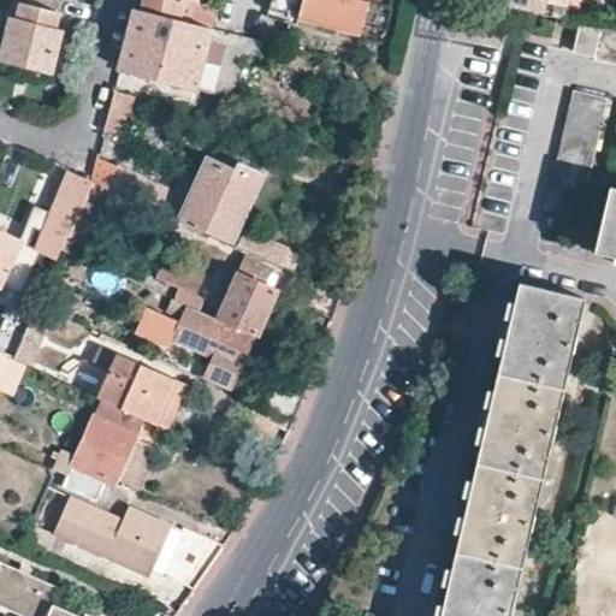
[(144,0),(142,10),(193,23),(199,3),(199,0),(144,0)]
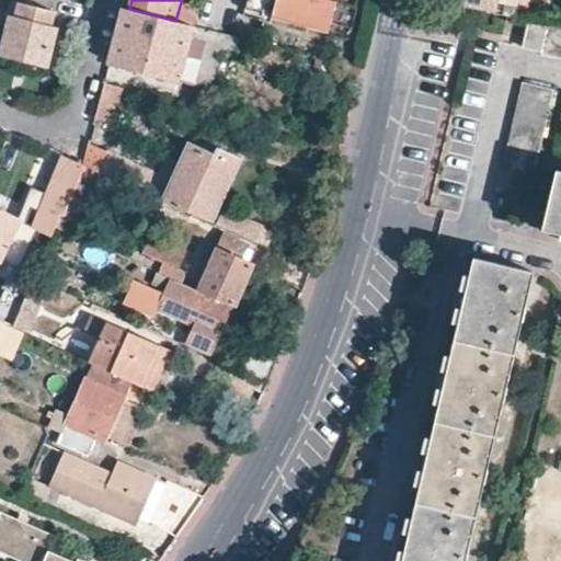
[(247,0),(242,19),(271,26),(273,19),(328,34),(336,2),(328,0),(247,0)]
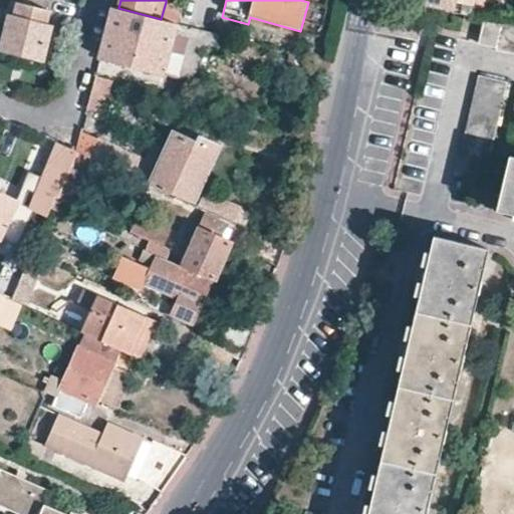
[(397,0),(397,2),(438,9),(473,14),(475,0),(397,0)]
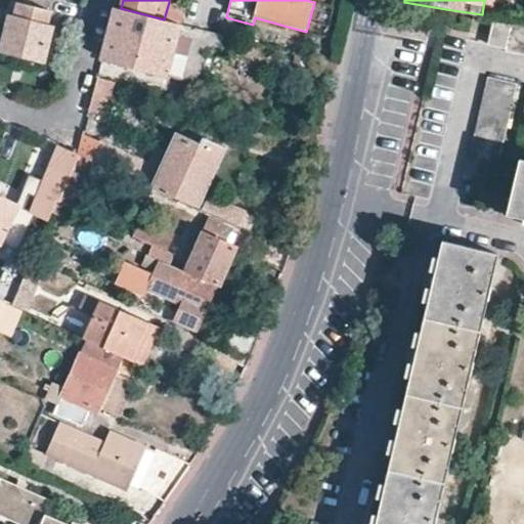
[(106,37),(101,57),(166,75),(179,24),(164,19),(121,8),(114,7),(106,37)]
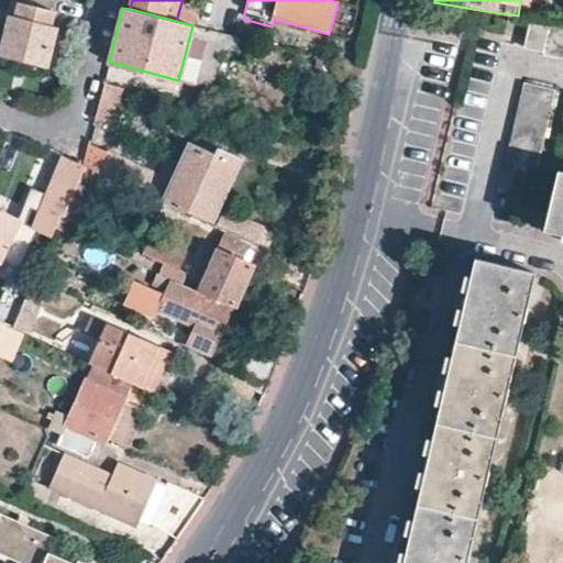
[(33,28),(13,22),(6,44),(7,48),(9,52),(12,54),(34,62),(42,57),(43,55),(51,24),(52,20),(35,15),(33,28)]
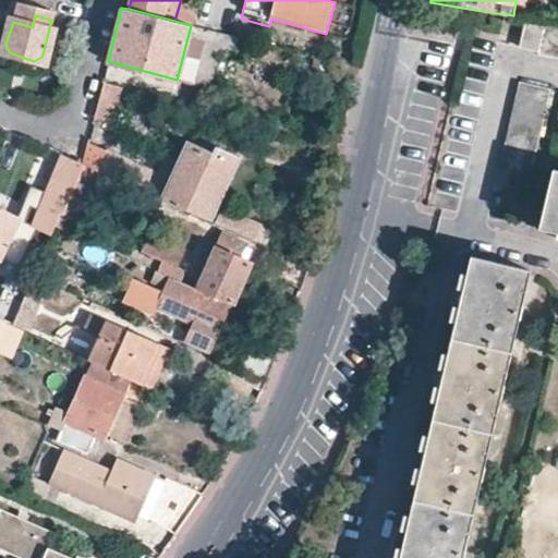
[(557,57),(557,24),(524,17),(519,46),(537,49),(540,55),(557,57)]
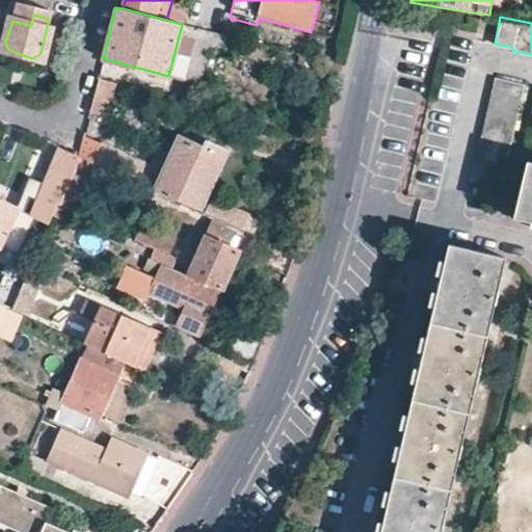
[(182,24),(168,76),(183,79),(196,28),(182,24)]
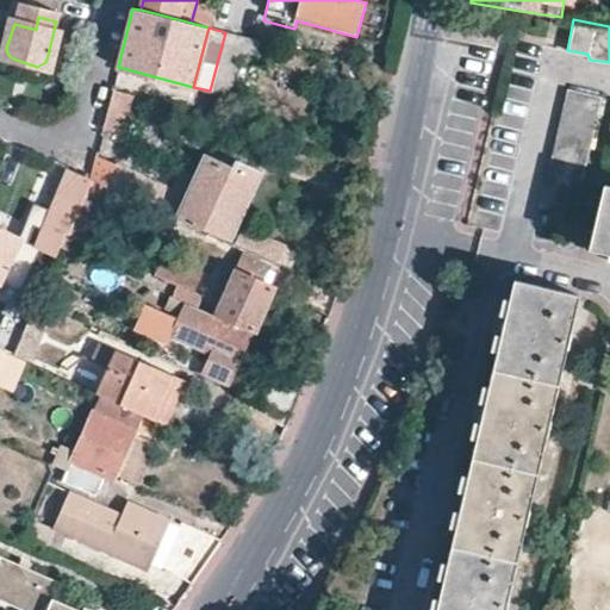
[(225,32),(210,91),(230,97),(246,37),(225,32)]
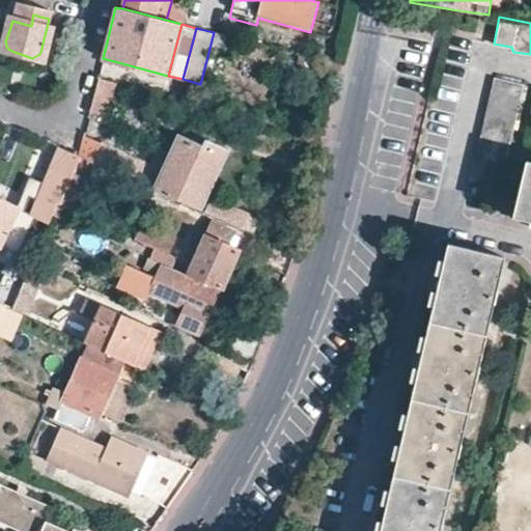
[(114,82),(98,78),(88,113),(106,117),(114,82)]
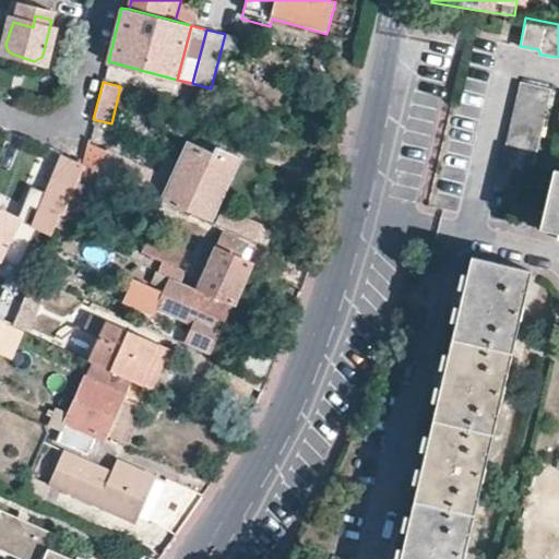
[(550,90),(518,82),(495,188),(527,195),(550,90)]
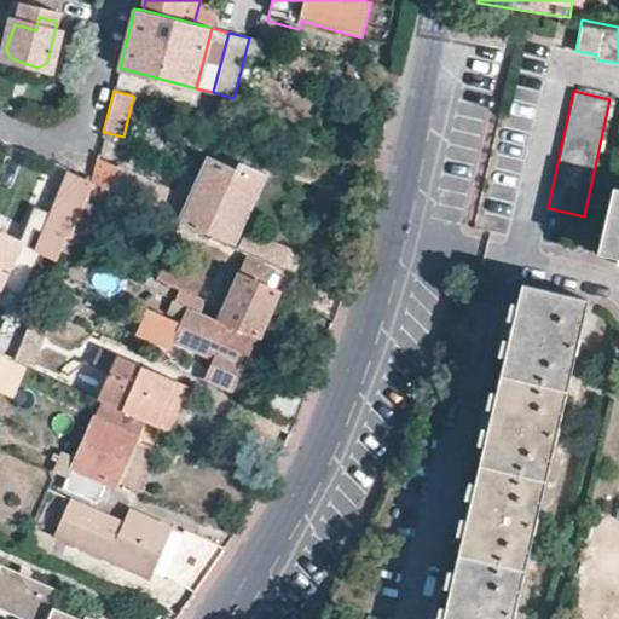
[(90,181),(108,189),(114,192),(138,203),(167,217),(178,191),(97,157),(93,171),(90,181)]
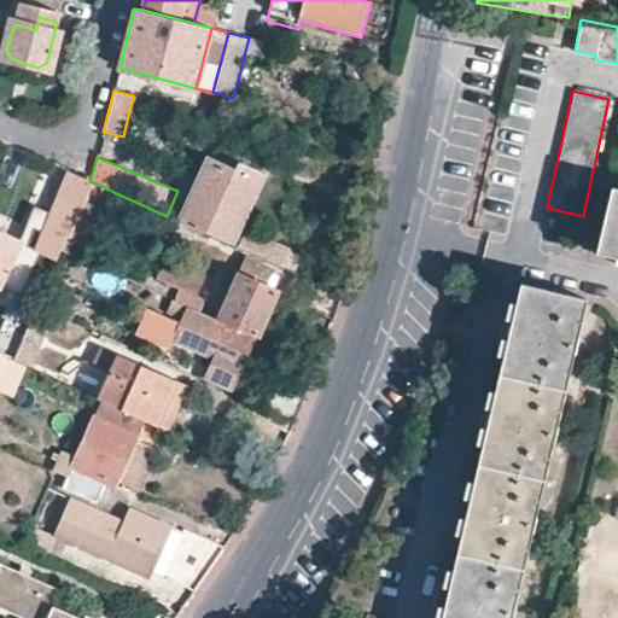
[(178,191),(167,216),(233,244),(262,175),(239,167),(237,172),(213,161),(196,198),(178,191)]
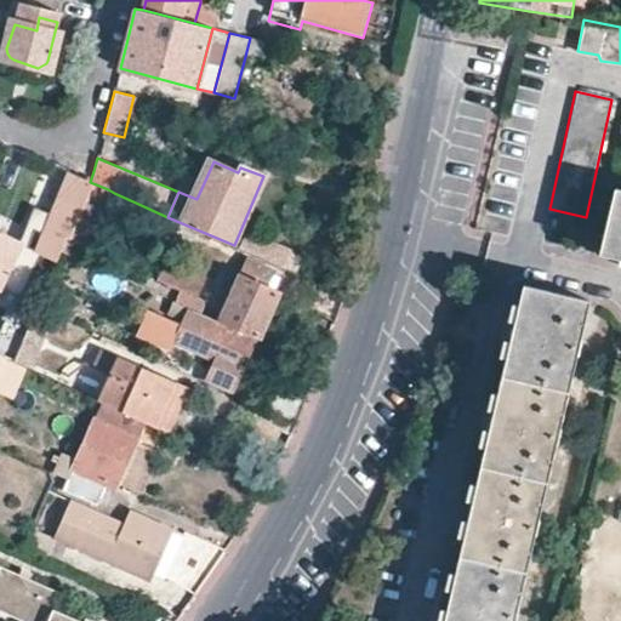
[(61,248),(90,182),(64,171),(29,249),(33,250),(56,260),(60,251),(61,248)]
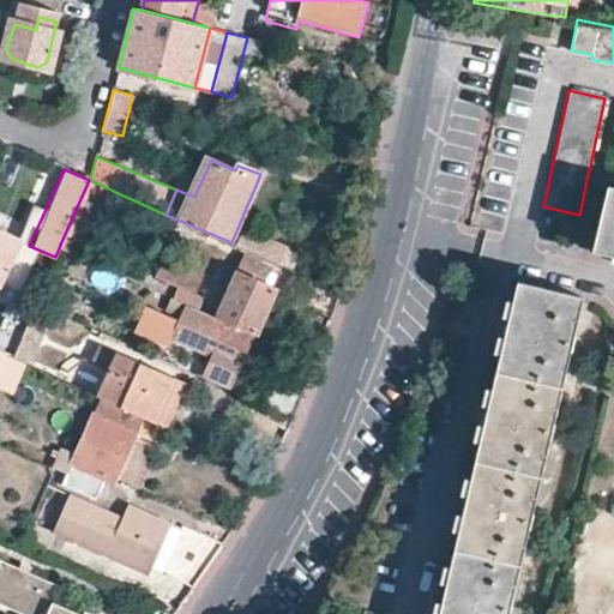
[(60,245),(59,248),(76,256),(107,187),(89,180),(60,245)]
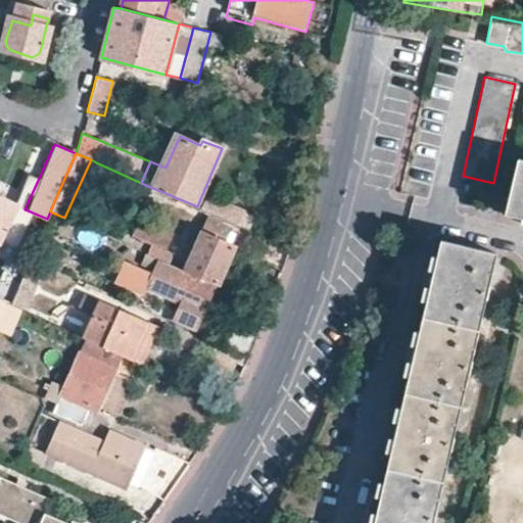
[(522,159),(519,159),(506,211),(522,216),(522,159)]
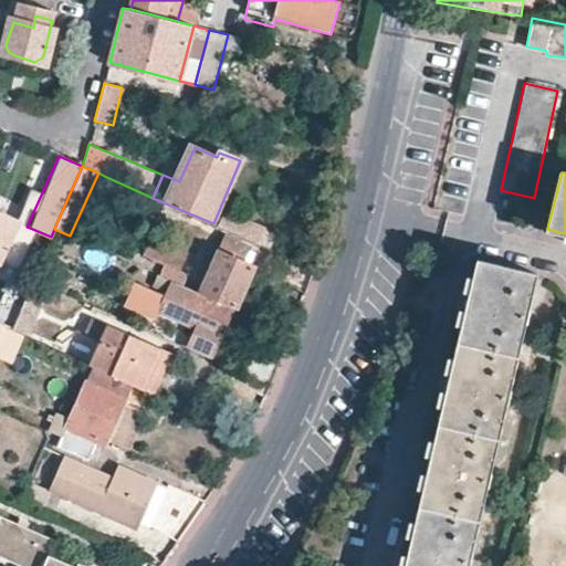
[(126,186),(104,176),(101,182),(122,192),(126,186)]
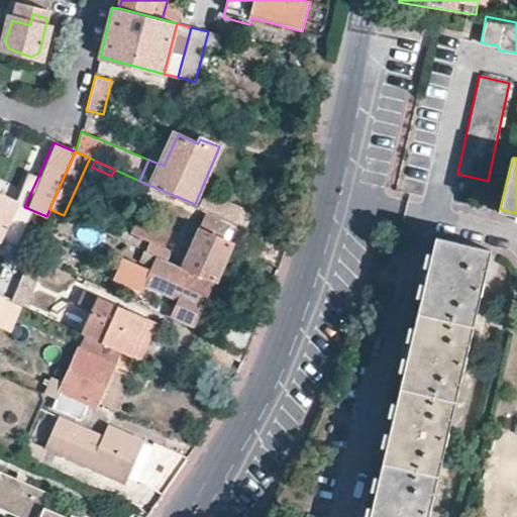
[(0,195),(0,232),(14,202),(0,195)]
